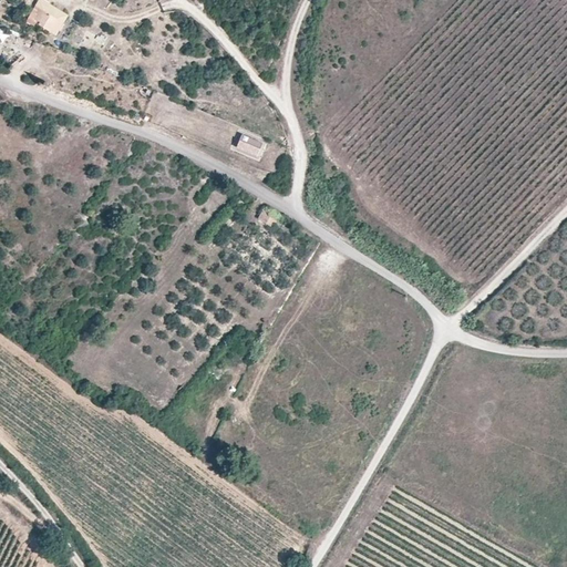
[(35,23),(43,10),(35,6),(28,19),(35,23)]
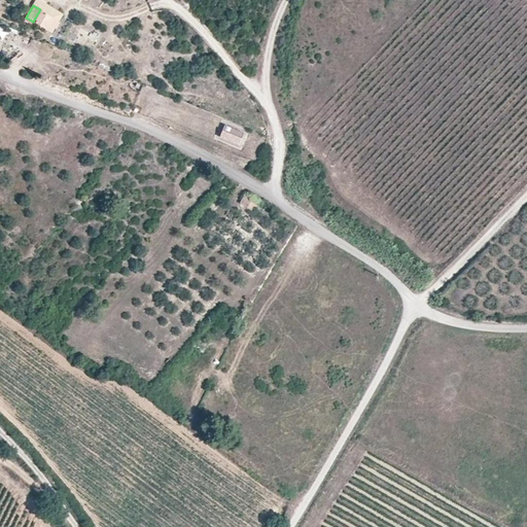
[(46,30),(54,18),(40,9),(33,22),(46,30)]
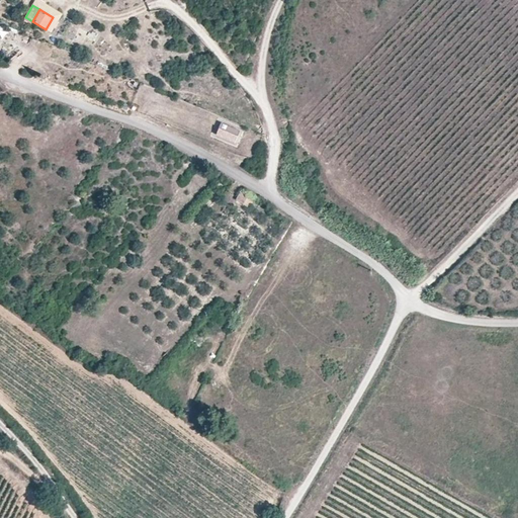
[(51,31),(57,20),(53,17),(46,29),(51,31)]
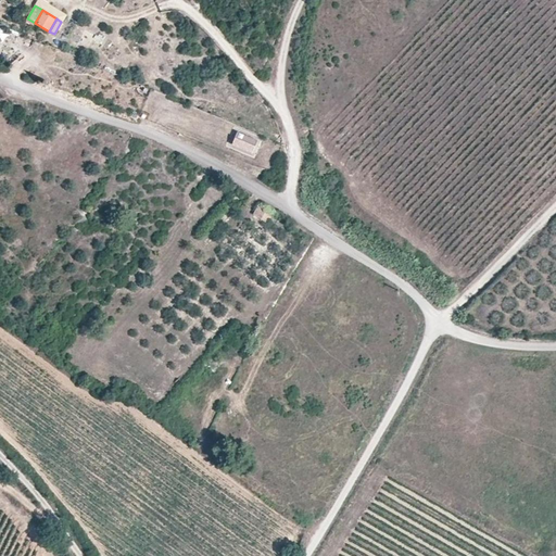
[(253,153),(257,141),(238,133),(232,144),(253,153)]
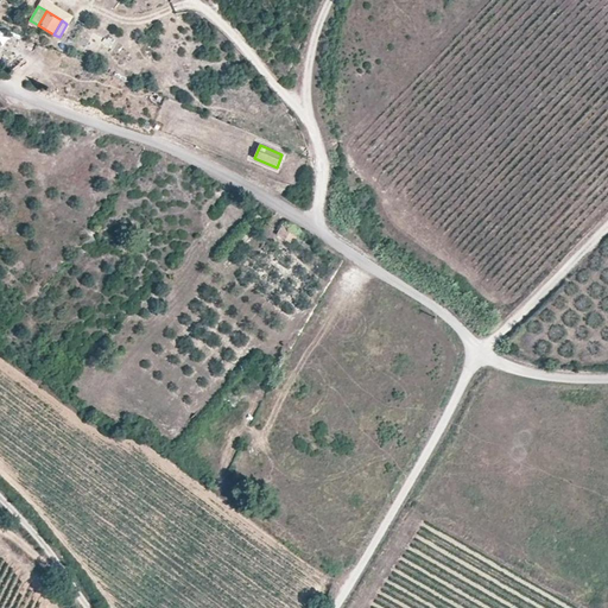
[(292,244),(299,233),(284,223),(278,234),(292,244)]
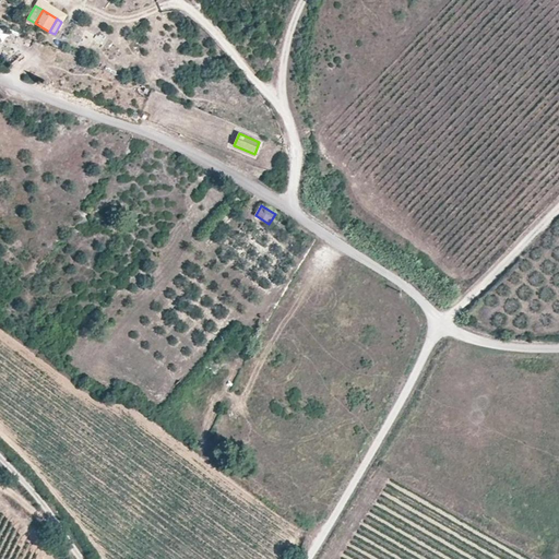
All buildings are outlined.
